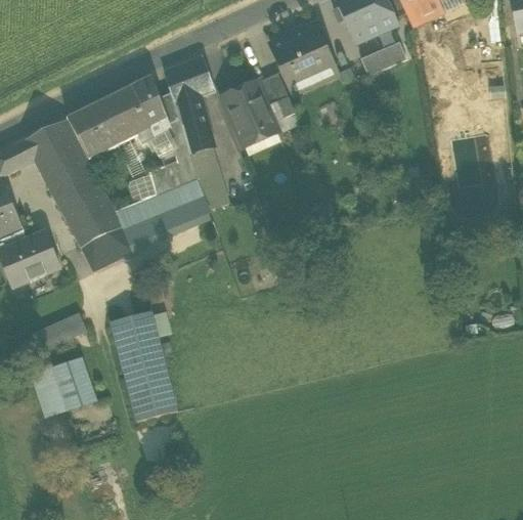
[(335,0),(354,43),(398,24),(386,0),(335,0)]
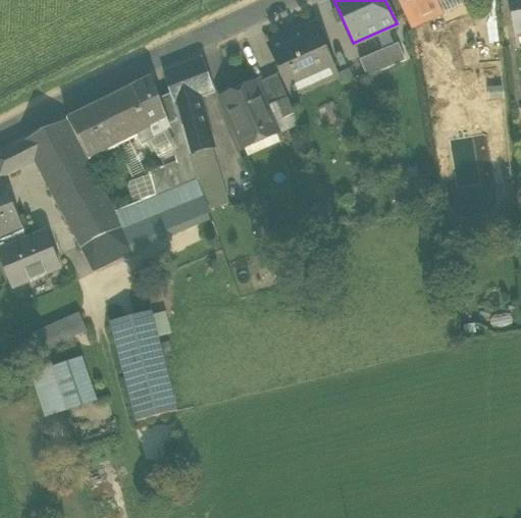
[(399,0),(411,23),(458,0),(399,0)]
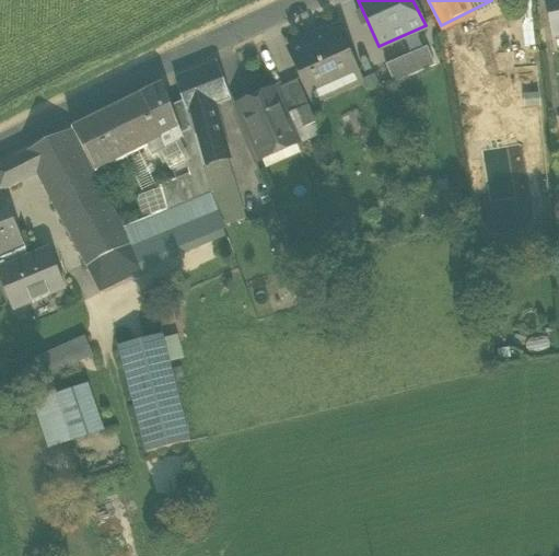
[(546,0),(554,33),(558,31),(558,0),(546,0)]
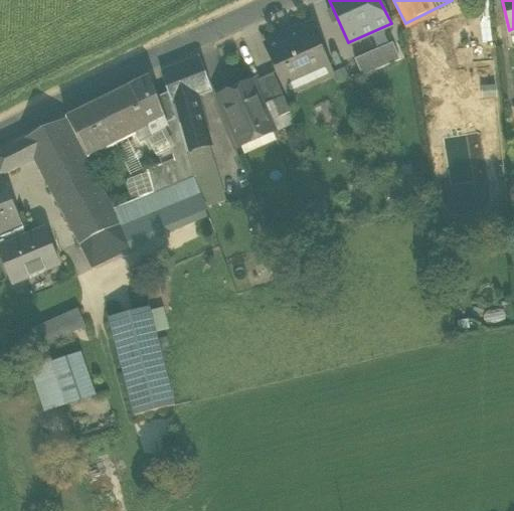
[(491,18),(467,19),(468,46),(491,45),(491,18)]
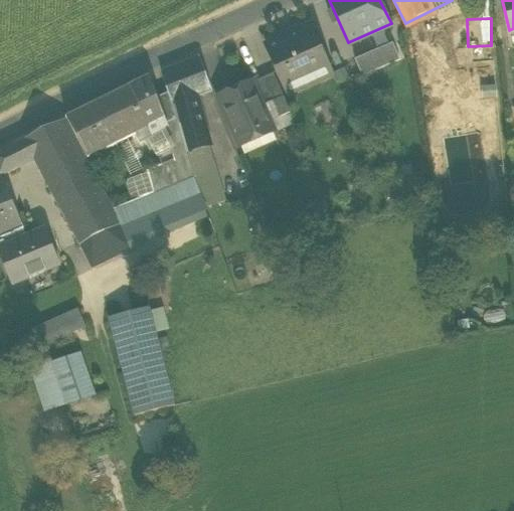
[(265,42),(287,92),(289,91),(286,83),(326,65),(329,72),(331,71),(309,22),(296,28),(295,25),(283,31),(284,34),(265,42)]
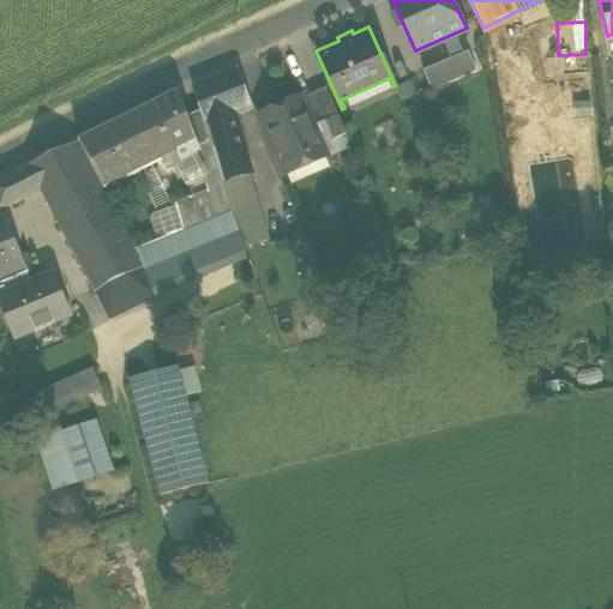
[(424,70),(431,86),(475,67),(467,50),(424,70)]
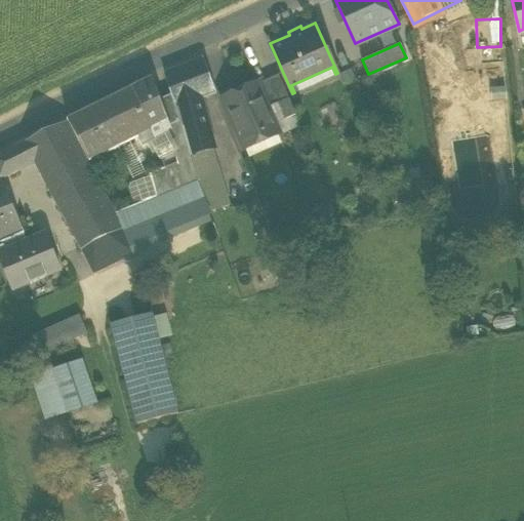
[(170,92),(174,105),(175,105),(199,96),(214,90),(201,54),(163,70),(170,92)]
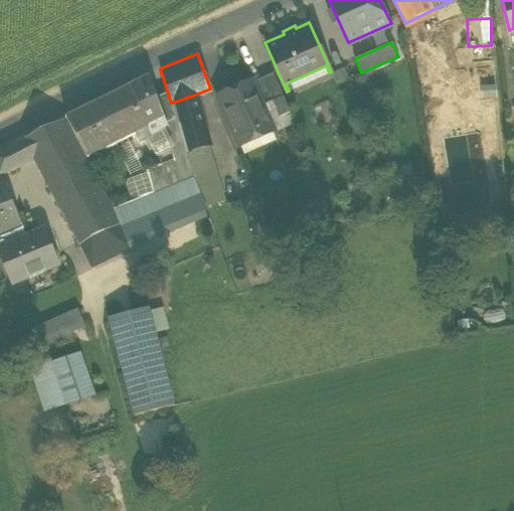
[(272,70),(262,75),(272,98),(282,93),(272,70)]
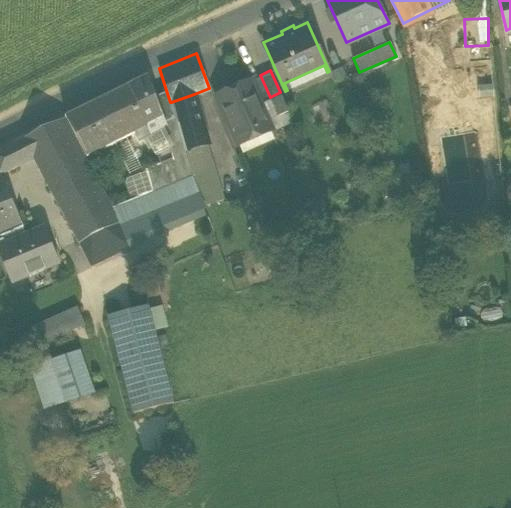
[(145,167),(154,189),(191,174),(192,173),(184,149),(171,102),(170,102),(166,90),(153,95),(145,75),(127,84),(147,124),(149,129),(159,161),(145,167)]
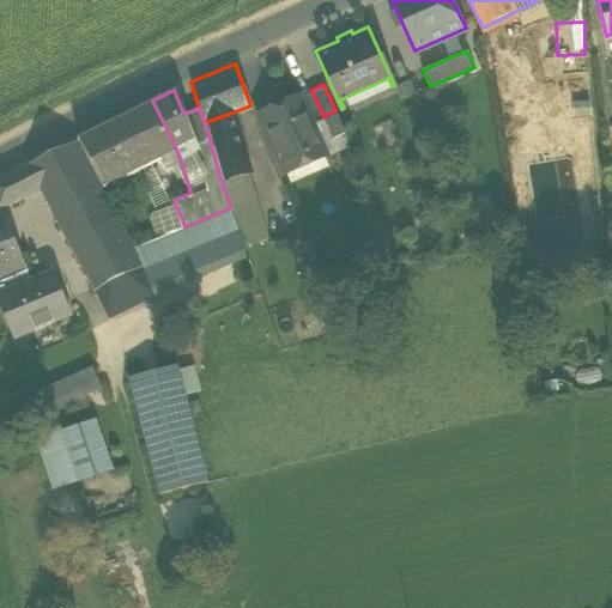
[(322,116),(323,116),(311,90),(297,96),(309,122),(322,116)]
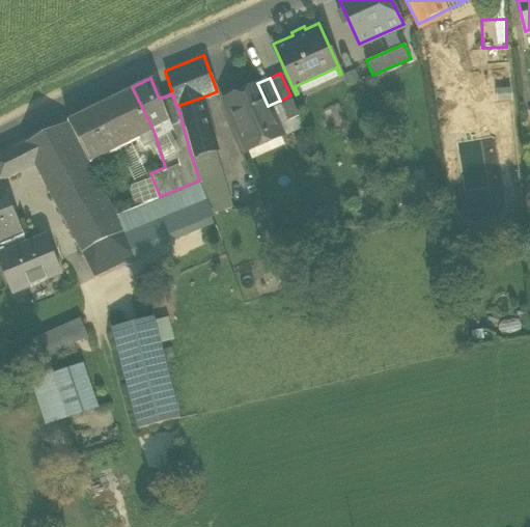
[(257,82),(234,92),(229,107),(240,130),(238,134),(240,139),(244,141),(245,142),(277,128),(268,106),(257,83),(257,82)]
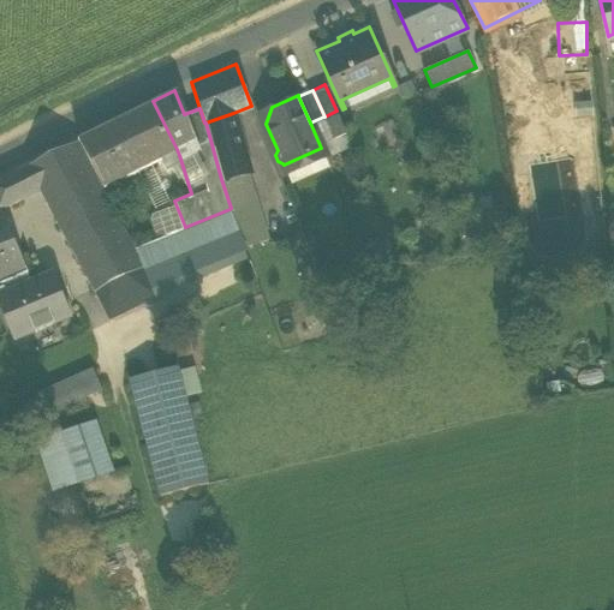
[(78,137),(103,185),(177,149),(153,101),(78,137)]
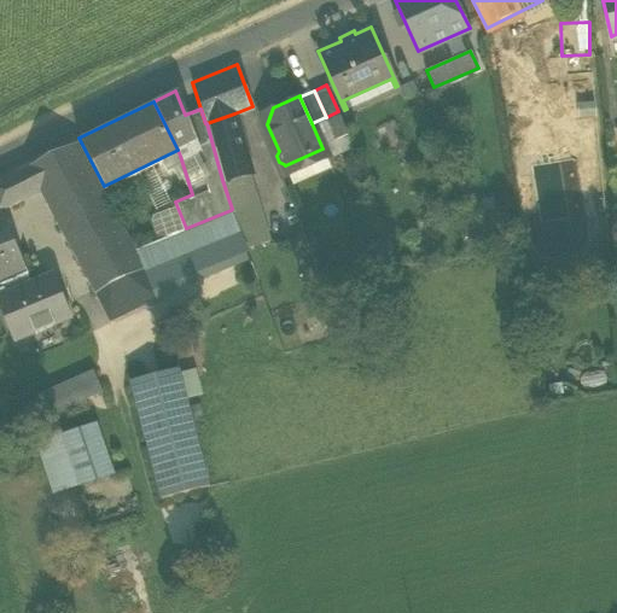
[(261,112),(267,124),(273,107),(261,112)]
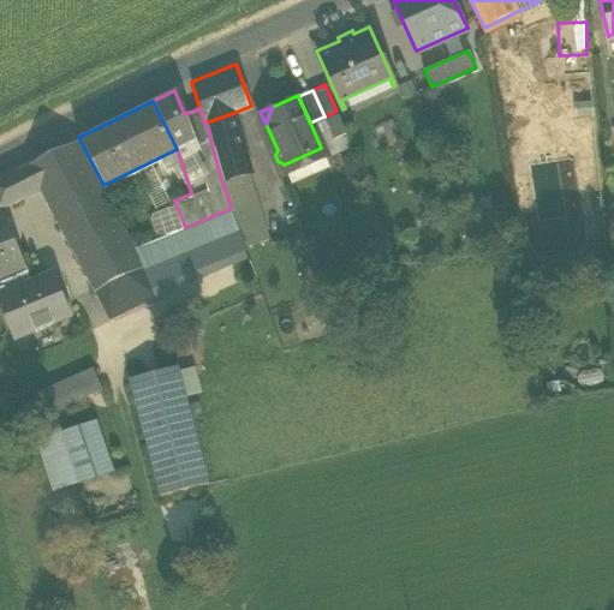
[(323,117),(333,136),(346,131),(337,111),(325,117),(323,117)]
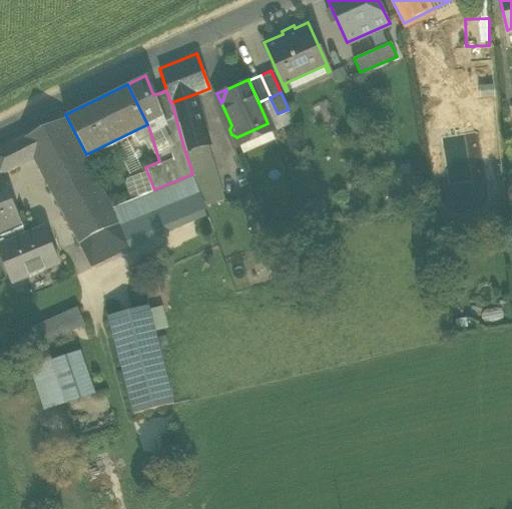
[(171,102),(184,149),(206,143),(207,142),(194,94),(171,102)]
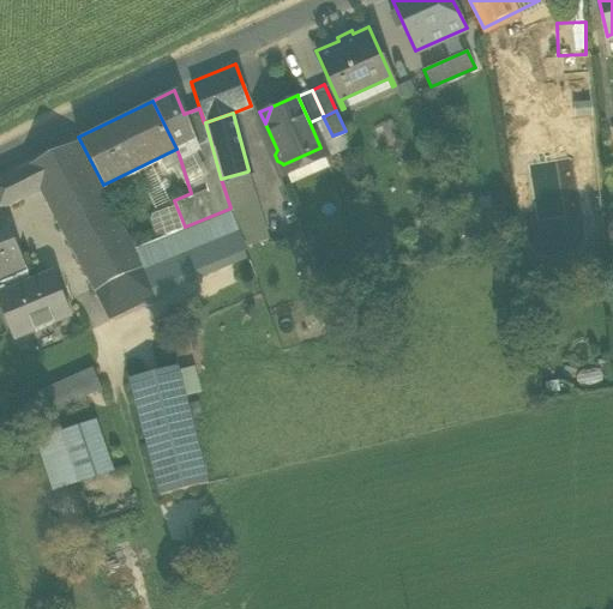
[(94,287),(142,264),(133,248),(76,139),(28,163),(40,187),(76,254),(94,287)]
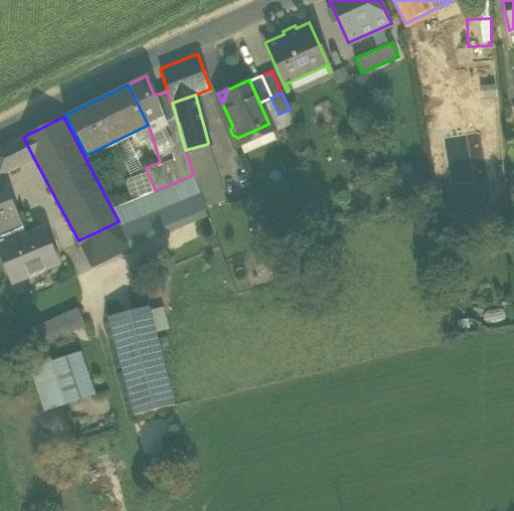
[(10,143),(19,164),(33,157),(23,137),(10,143)]
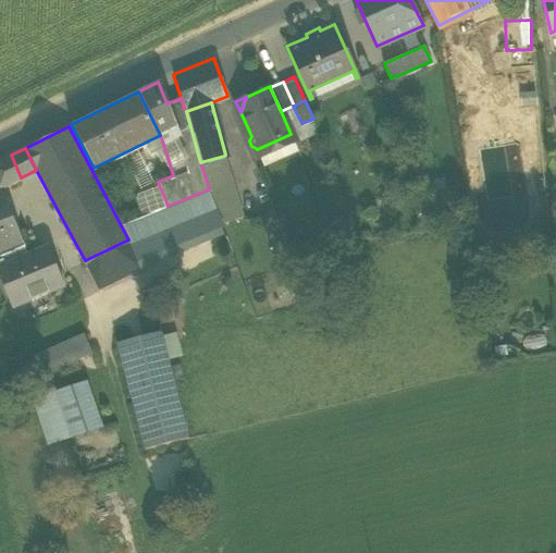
[(0,187),(1,187),(21,177),(11,155),(0,160),(0,187)]
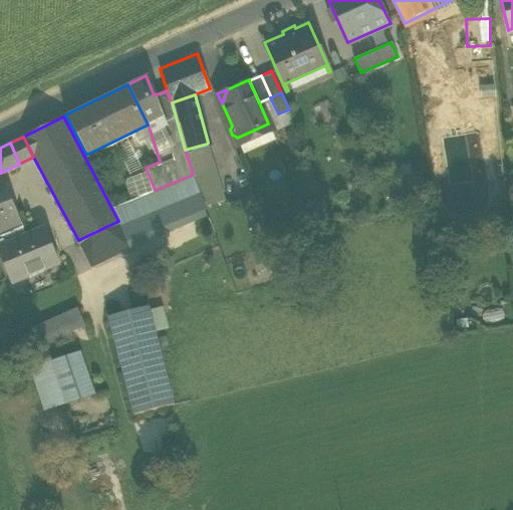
[(192,175),(203,204),(223,198),(207,144),(185,150),(193,174),(192,175)]
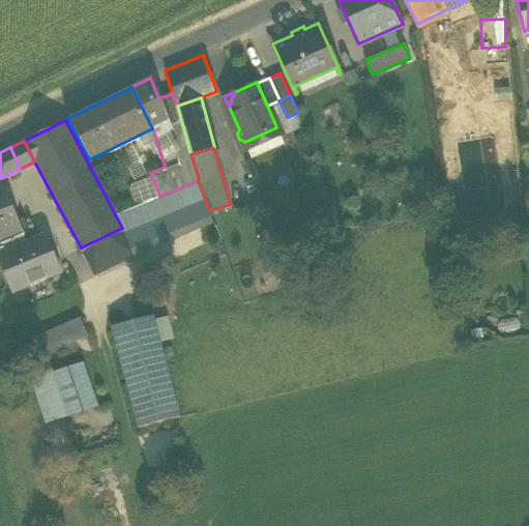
[(0,242),(22,233),(23,232),(1,178),(0,178),(0,242)]
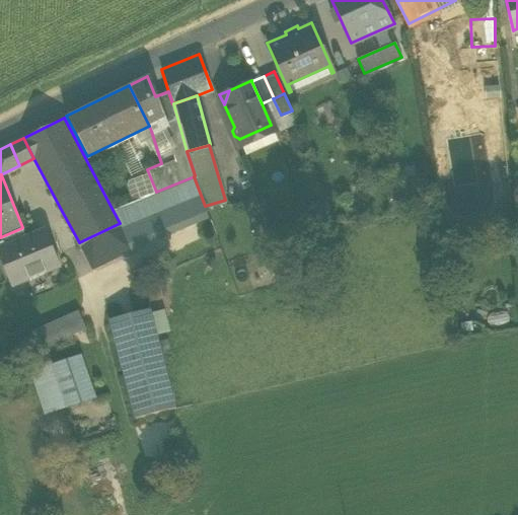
[(206,207),(205,206),(194,176),(156,192),(113,210),(120,223),(128,239),(206,207)]
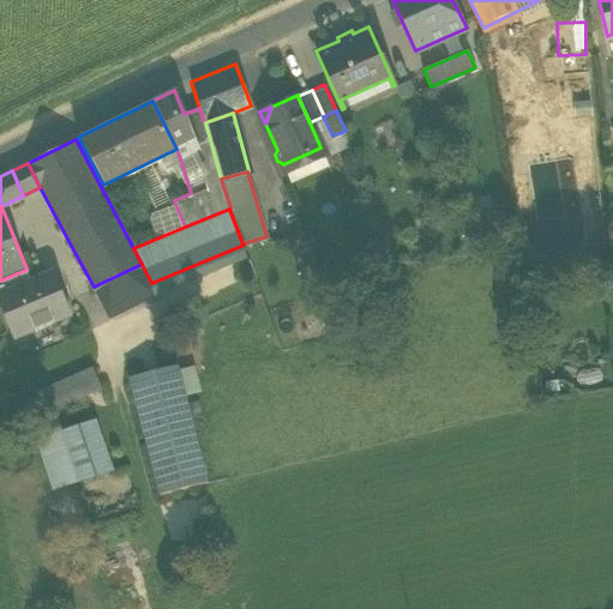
[(151,283),(142,264),(94,287),(108,315),(157,293),(151,283)]
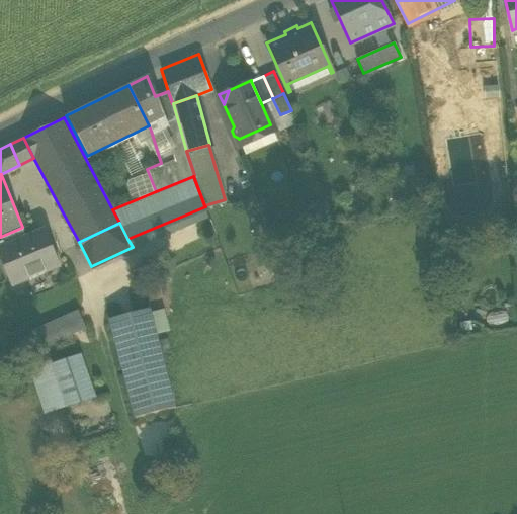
[(24,235),(0,245),(0,257),(11,284),(59,264),(44,227),(24,235)]
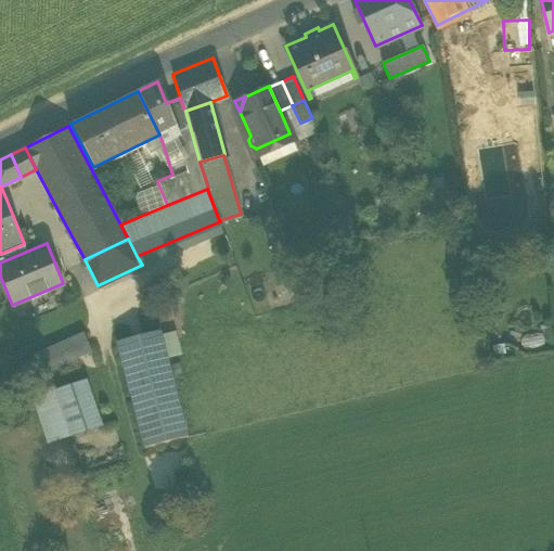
[(23,244),(0,254),(0,263),(26,252),(23,244)]
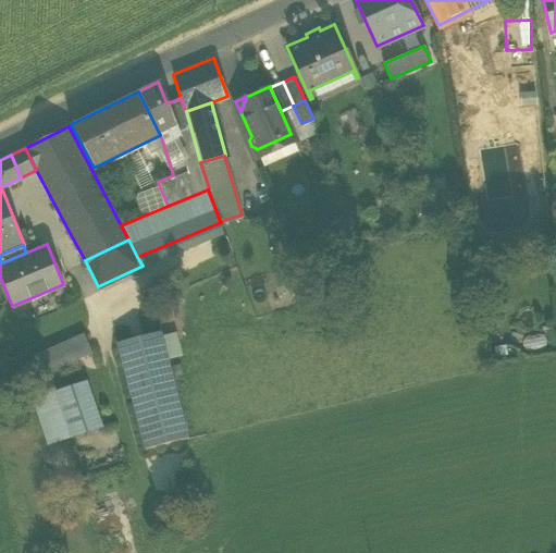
[(167,296),(171,305),(183,298),(178,290),(167,296)]
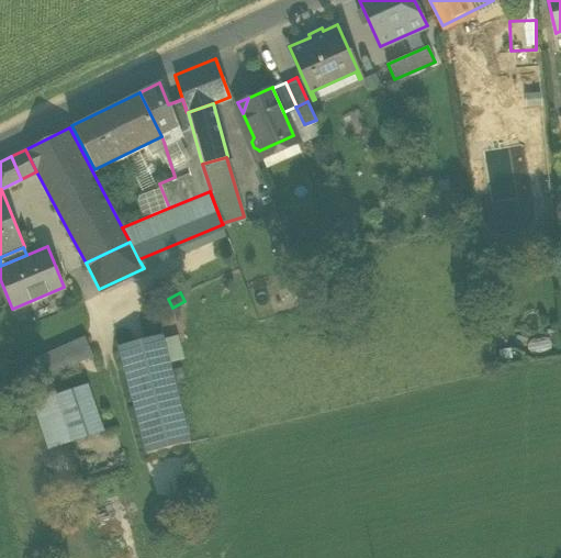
[(119,345),(146,452),(190,439),(172,376),(161,334),(119,345)]
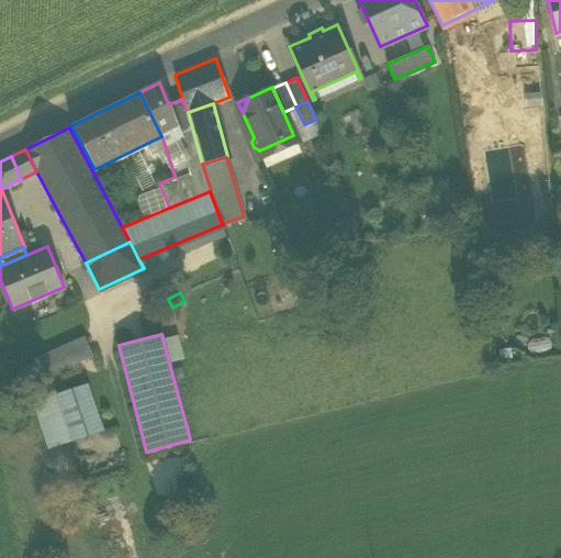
[(31,359),(38,378),(92,354),(85,335),(31,359)]
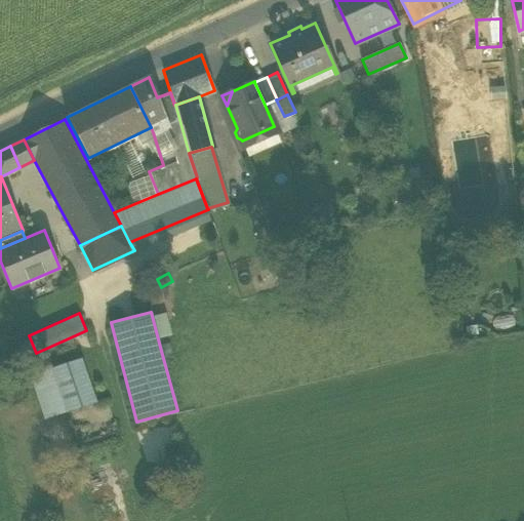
[(31,374),(31,375),(45,417),(95,401),(81,357),(31,374)]
